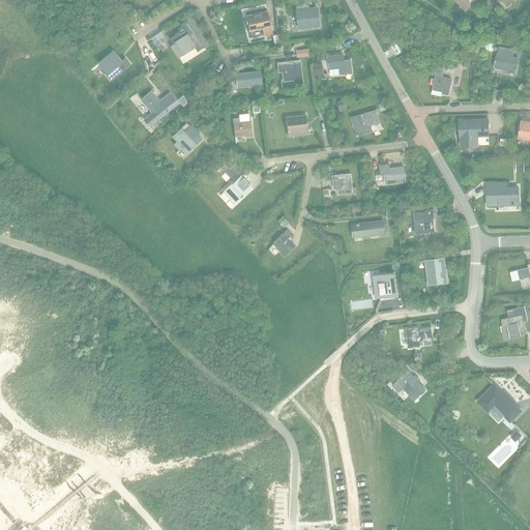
[(457,0),(465,9),(475,0),(457,0)]
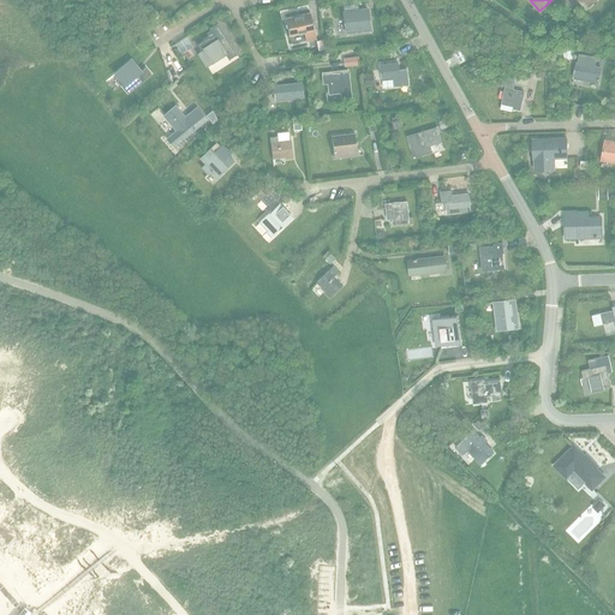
[(346,33),(370,29),(368,9),(344,11),(346,33)]
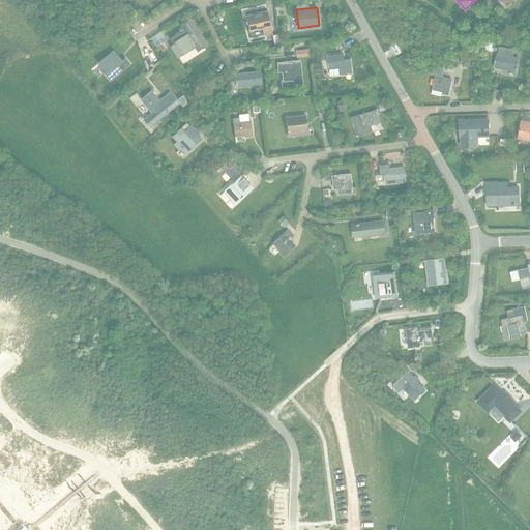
[(267,10),(245,16),(249,31),(262,28),(264,35),(272,33),(267,10)]
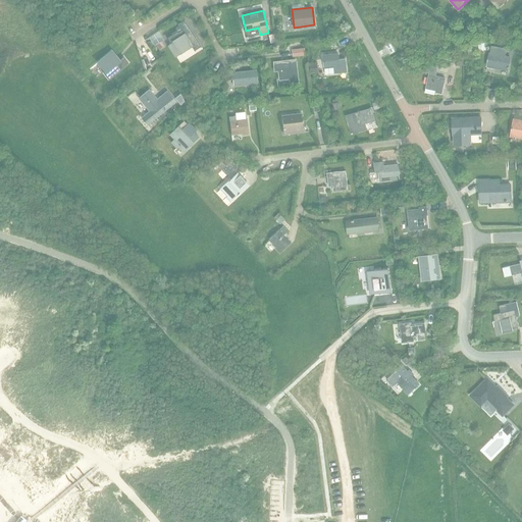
[(201,47),(202,47),(185,20),(177,24),(181,30),(178,32),(177,31),(167,38),(170,43),(167,45),(174,56),(192,46),(195,51),(195,50),(201,46),(201,47)]
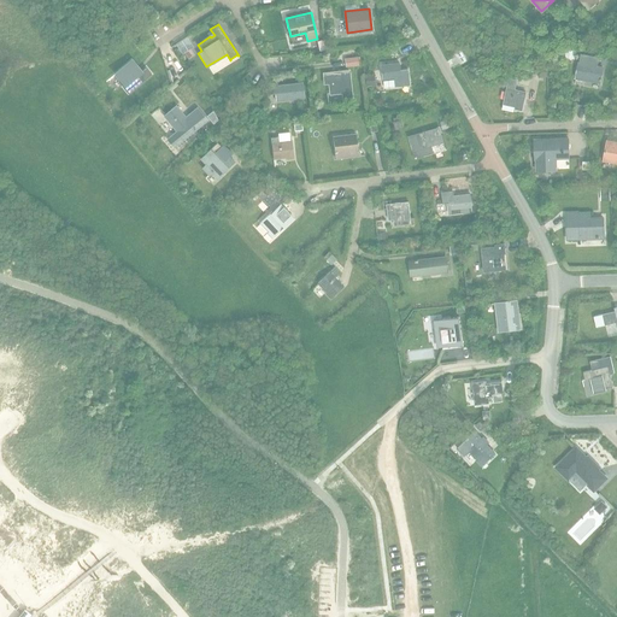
[(580,63),(576,77),(600,82),(603,68),(597,66),(598,59),(581,56),(580,63)]
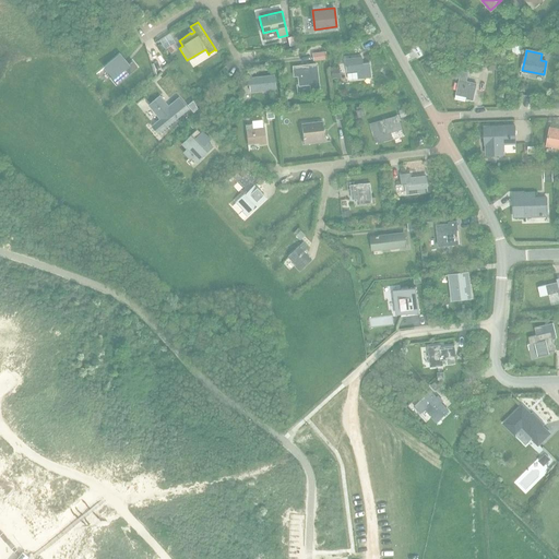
[(325,51),(312,52),(313,60),(326,59),(325,51)]
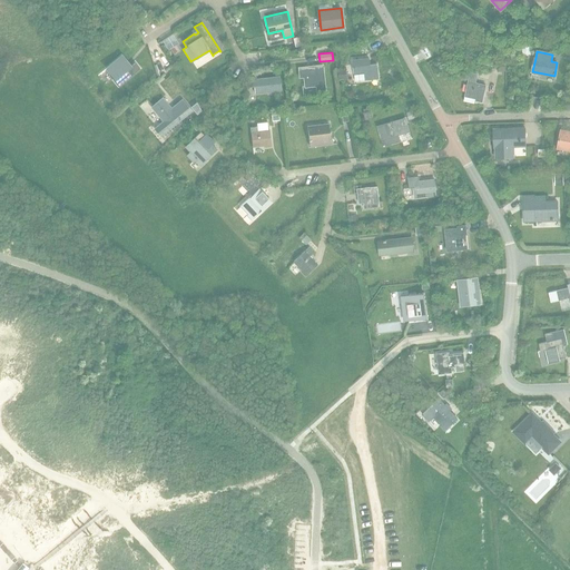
[(109,66),(106,68),(115,79),(112,80),(118,87),(140,69),(135,62),(130,67),(121,56),(109,66)]
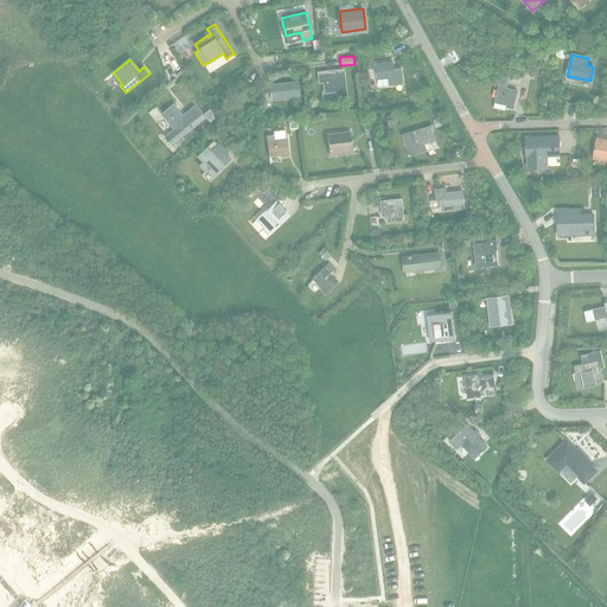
[(402,68),(394,69),(393,62),(375,64),(377,78),(388,77),(389,78),(395,77),(395,76),(402,75),(402,68)]
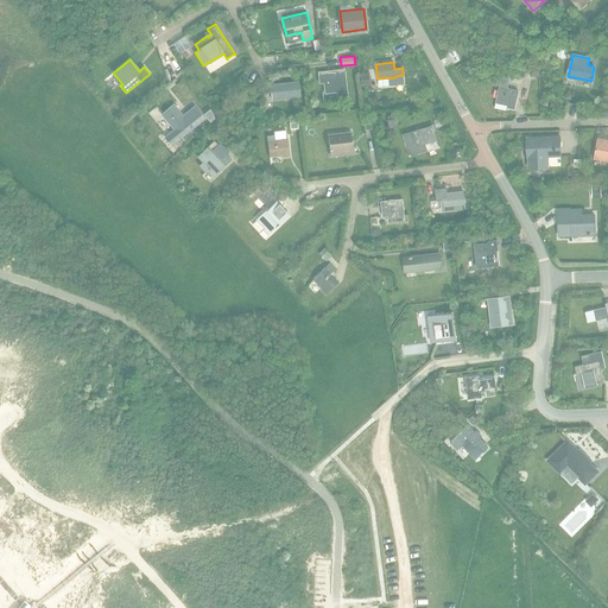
[(344,77),(343,70),(336,70),(318,73),(320,82),(324,81),(324,92),(336,90),(337,99),(347,97),(346,89),(344,77)]
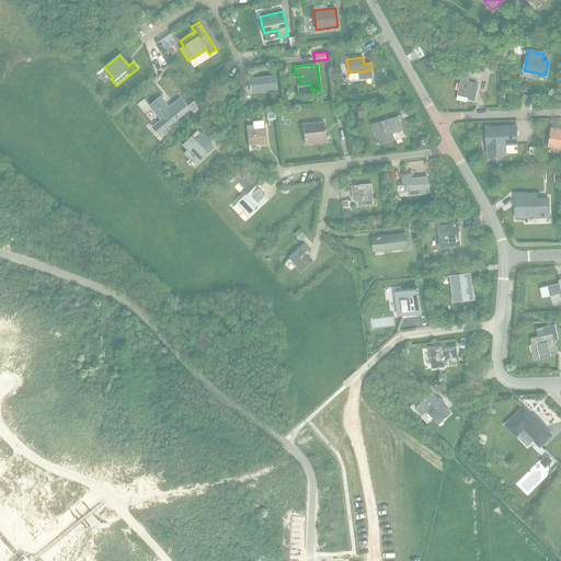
[(462,71),(461,80),(469,82),(470,73),(462,71)]
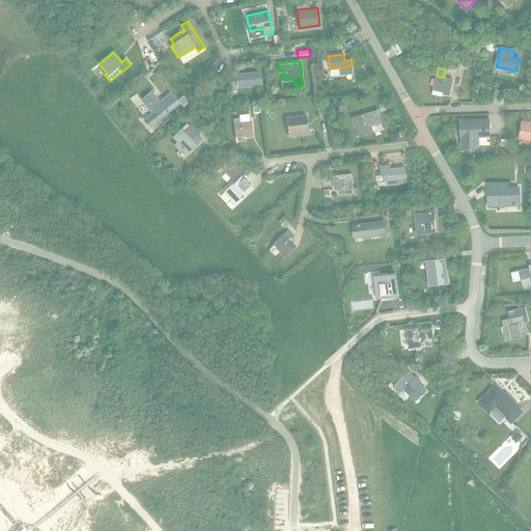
[(239,72),(231,72),(232,80),(236,80),(238,86),(248,85),(248,82),(255,81),(260,80),(259,72),(254,73),(254,72),(239,74),(239,72)]
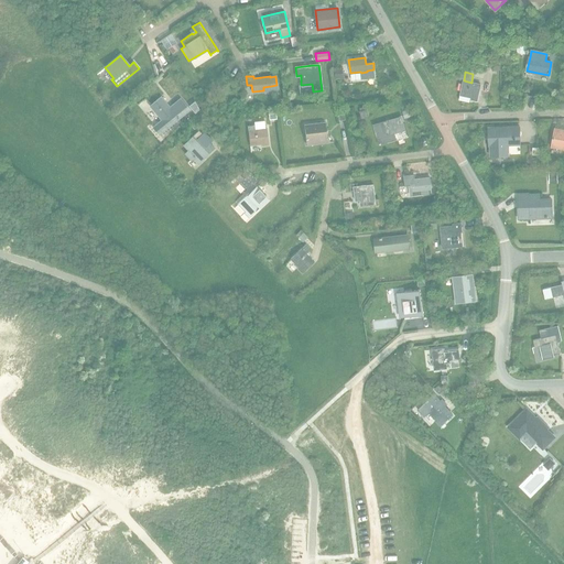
[(477,100),(480,85),(472,83),(464,80),(461,95),(472,97),(470,99),(477,100)]
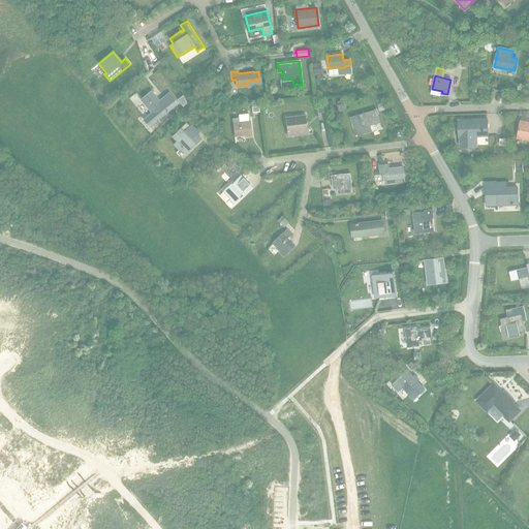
[(141,99),(152,113),(144,120),(149,126),(170,109),(165,102),(162,104),(151,91),(141,99)]
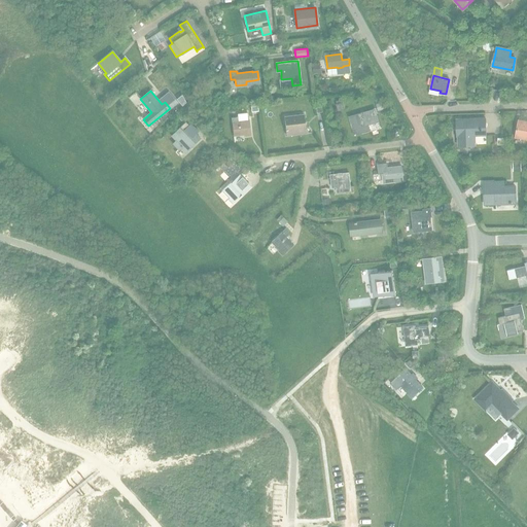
[(365,125),(376,121),(373,109),(355,114),(359,128),(365,126),(365,125)]
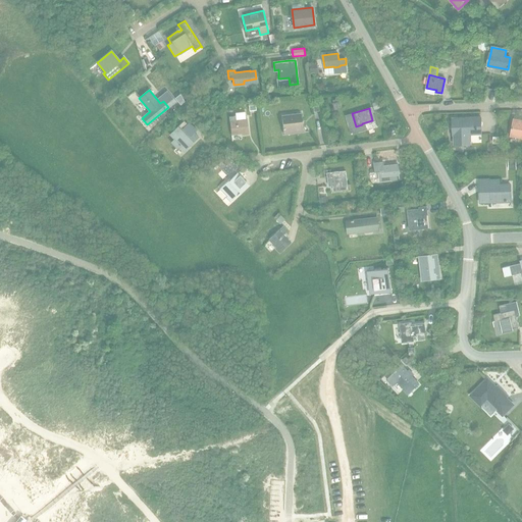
[(282,129),(302,127),(300,113),(281,115),(282,129)]
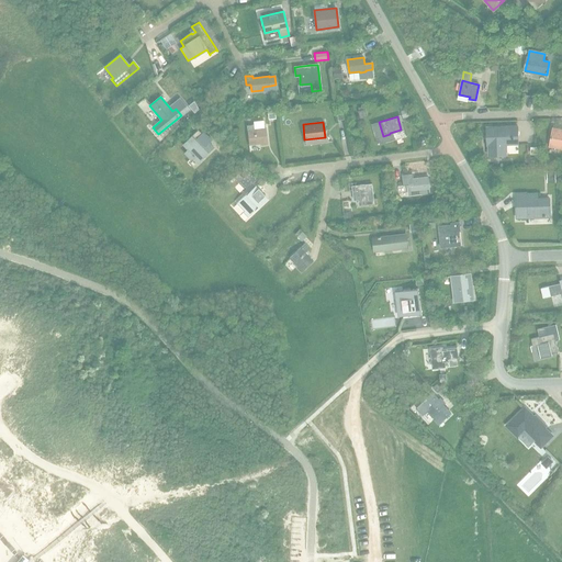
[(518,126),(486,127),(487,145),(489,145),(489,156),(502,155),(506,155),(506,144),(518,144),(518,141),(518,126)]
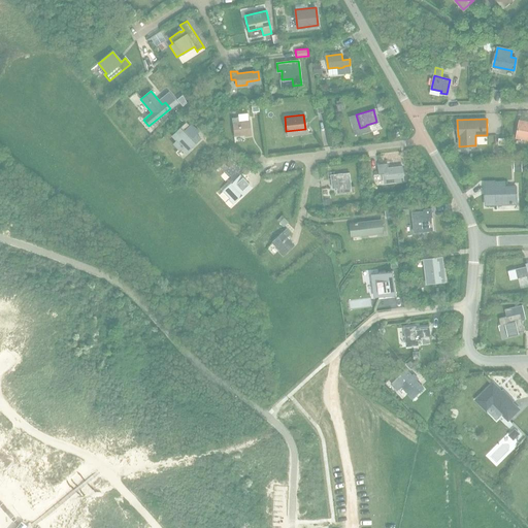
[(244,136),(251,135),(250,120),(232,122),(234,135),(244,134),(244,136)]
